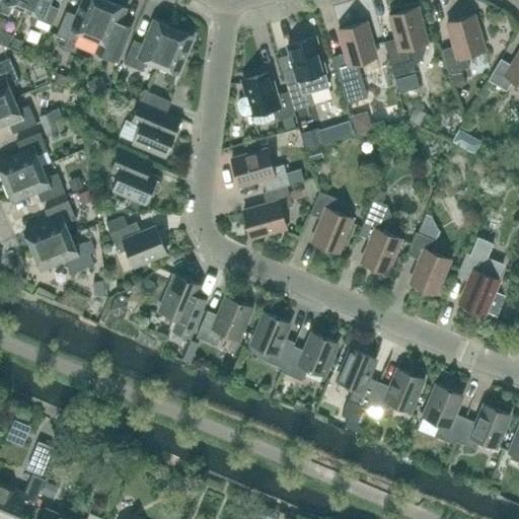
[(23,9),(26,0),(0,0),(0,11),(8,15),(12,5),(23,9)]
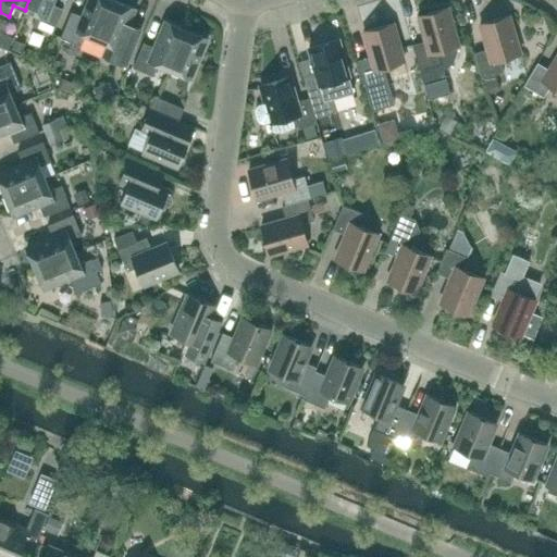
[(51,4),(52,0),(28,0),(25,10),(37,15),(33,26),(52,35),(63,9),(51,4)]
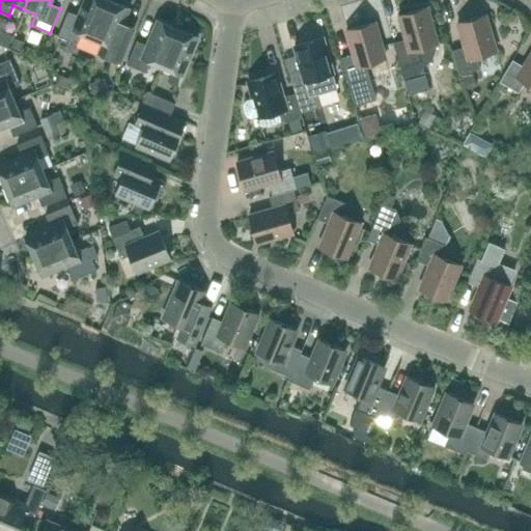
[(108,0),(85,0),(79,17),(67,11),(57,36),(77,44),(81,33),(92,38),(108,0)]
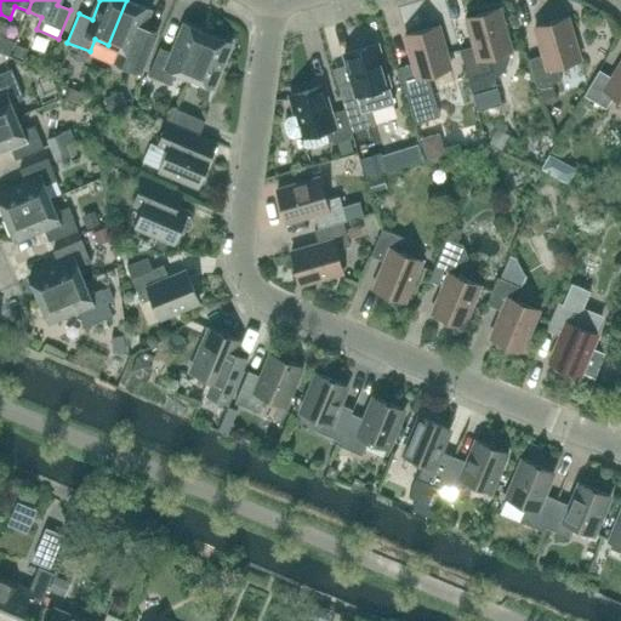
[(137,38),(149,9),(127,0),(126,0),(108,45),(121,51),(117,63),(138,72),(151,44),(137,38)]
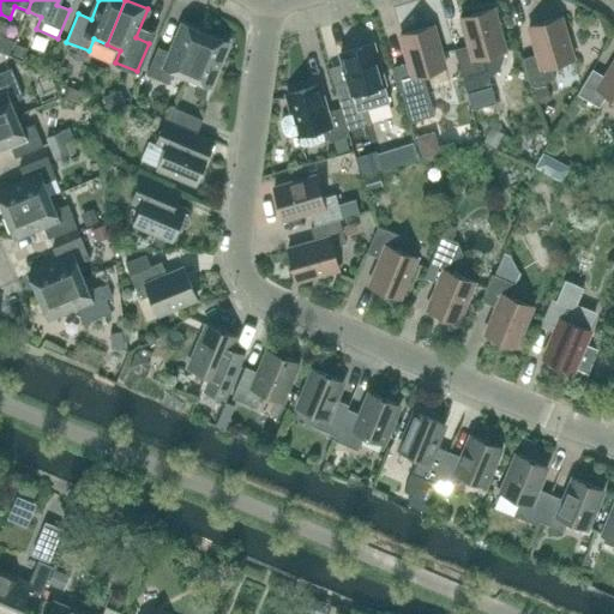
[(469,46),(455,49),(468,94),(492,86),(488,76),(492,74),(495,72),(499,68),(500,64),(501,60),(503,55),(501,52),(505,50),(493,8),(461,18),(469,46)]
